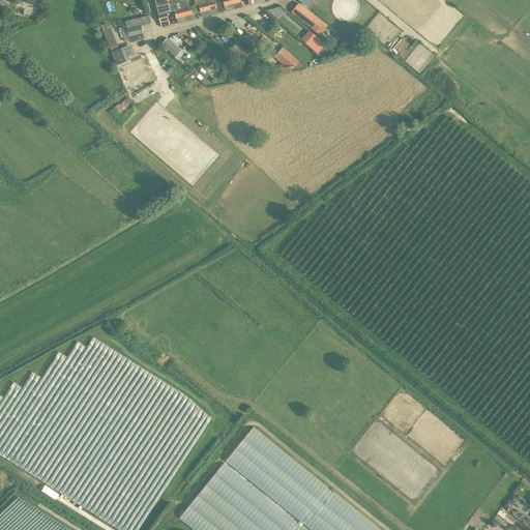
[(160,27),(169,25),(166,12),(170,11),(167,0),(153,0),(155,6),(156,7),(159,6),(162,12),(157,15),(160,27)]
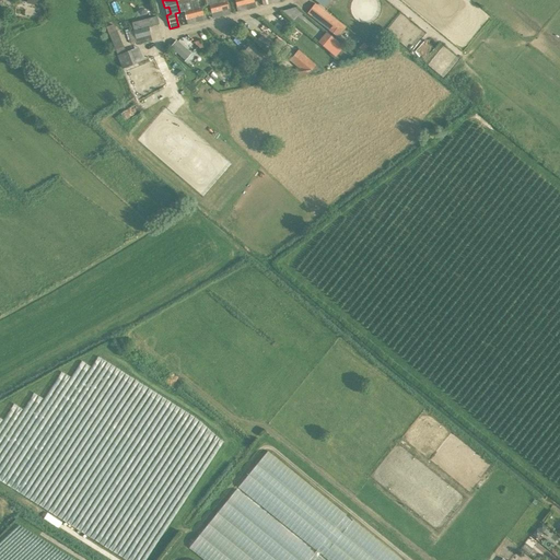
[(196,22),(191,9),(189,0),(176,0),(179,12),(184,11),(187,25),(196,22)]
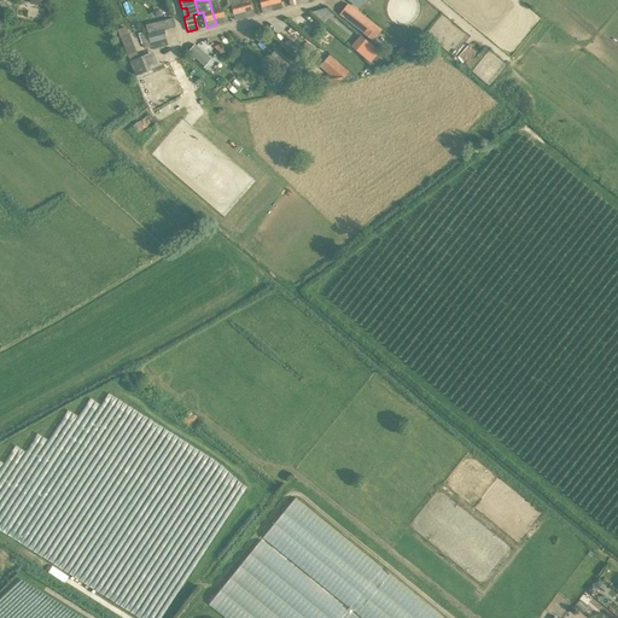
[(238,0),(231,0),(232,4),(229,5),(234,21),(244,18),(238,0)]
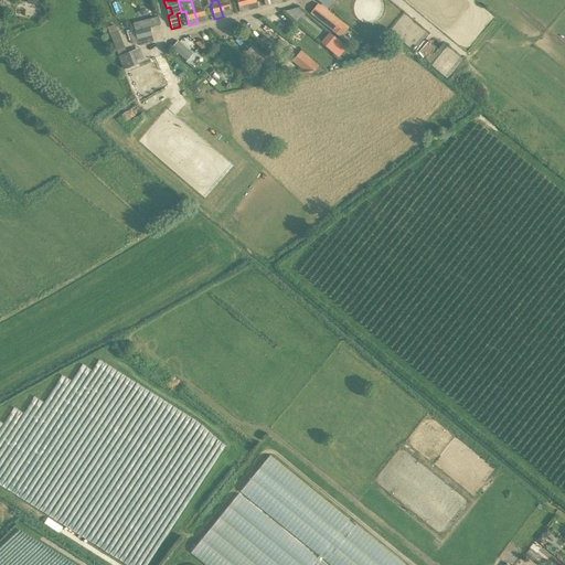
[(217,0),(223,17),(232,14),(227,0),(224,0),(225,0),(224,0),(217,0)]
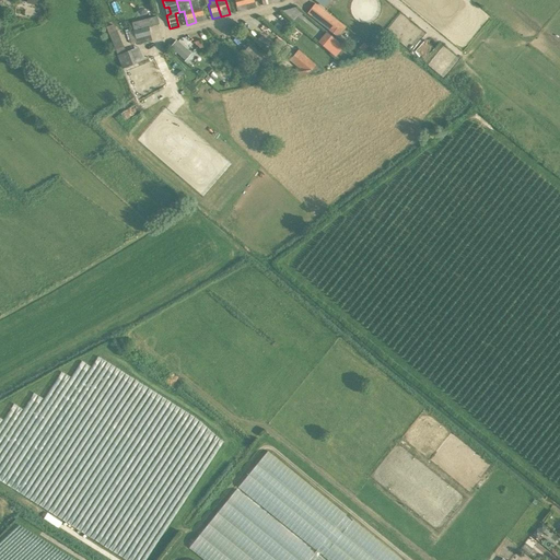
[(246,10),(243,0),(234,0),(237,12),(246,10)]
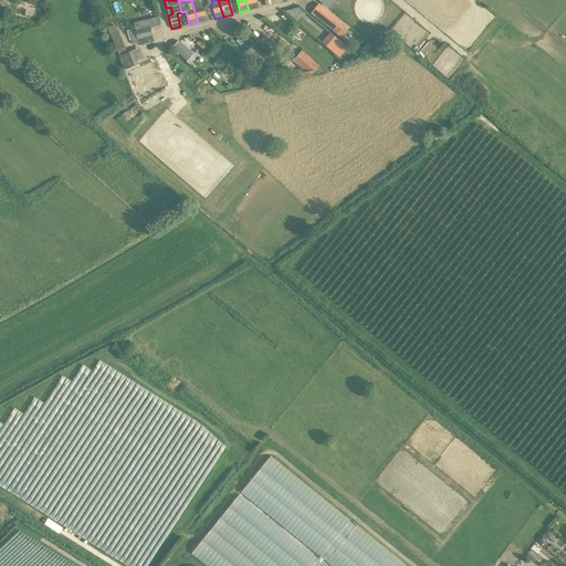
[(255,0),(245,0),(249,10),(259,8),(255,0)]
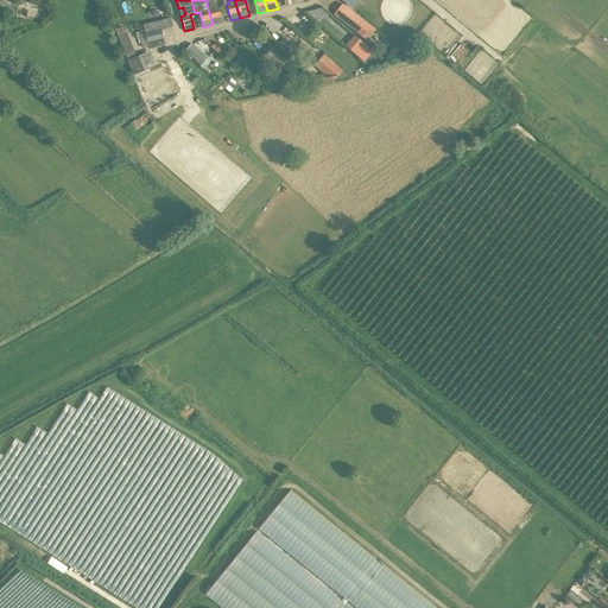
[(322,26),(331,16),(317,4),(309,13),(322,26)]
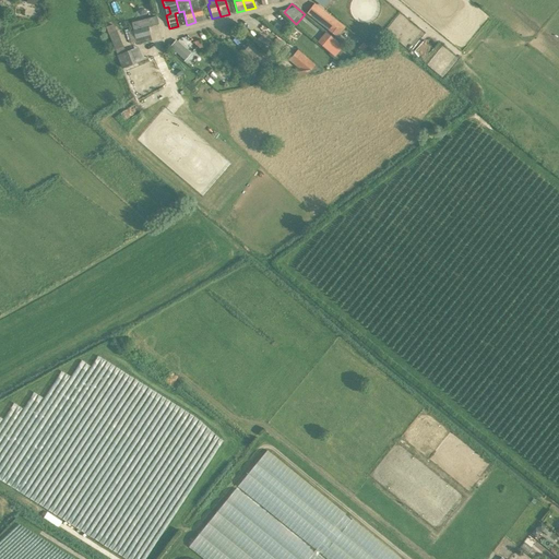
[(316,3),(308,13),(326,28),(334,18),(316,3)]
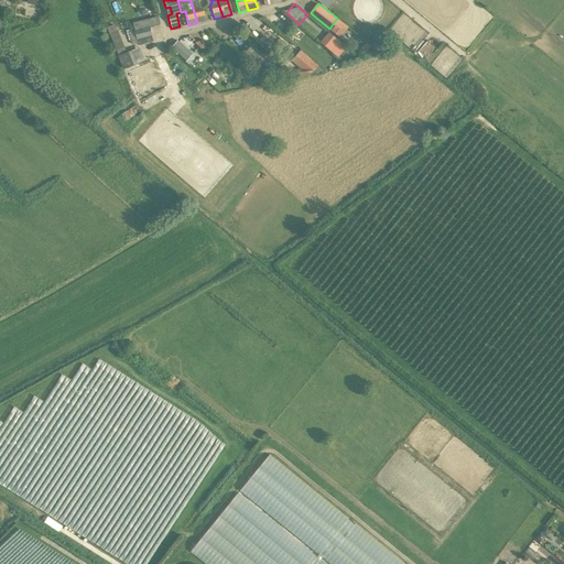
[(206,20),(202,7),(201,7),(193,9),(197,22),(206,20)]
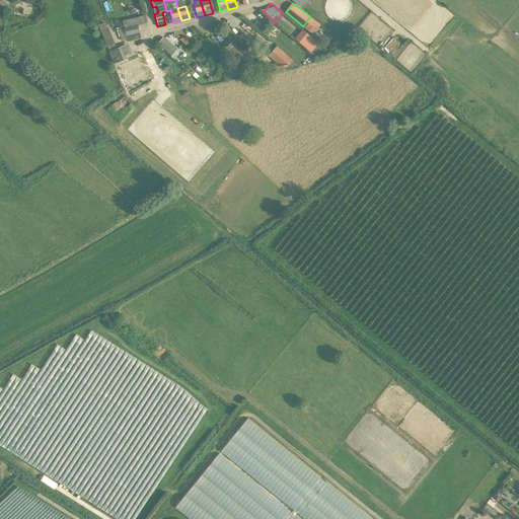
[(320,24),(311,17),(304,27),(312,34),(320,24)]
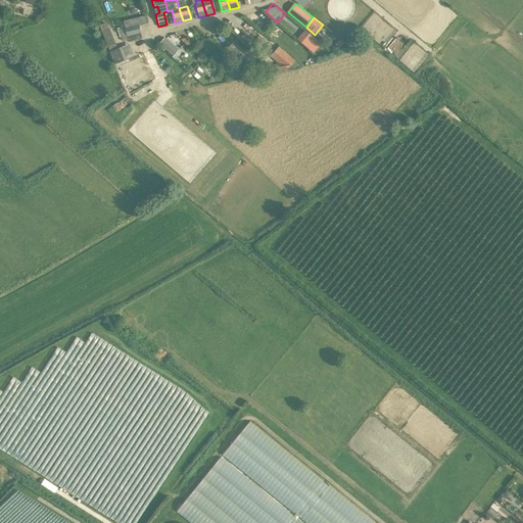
[(260,30),(264,25),(258,20),(255,25),(260,30)]
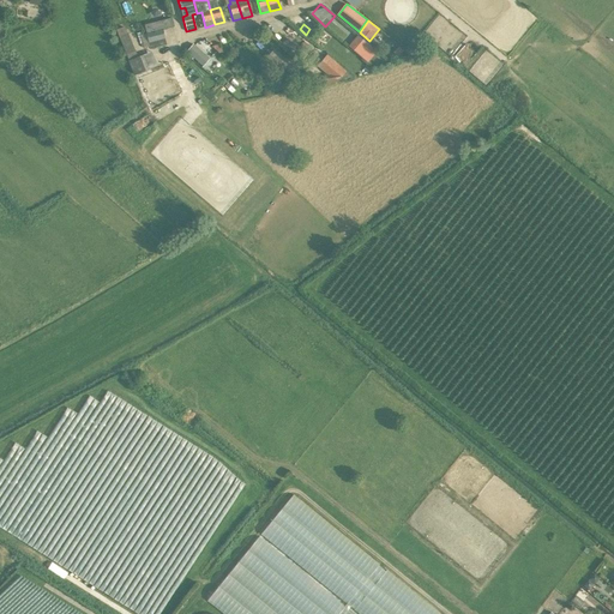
[(114,29),(127,59),(137,54),(122,25),(114,29)]
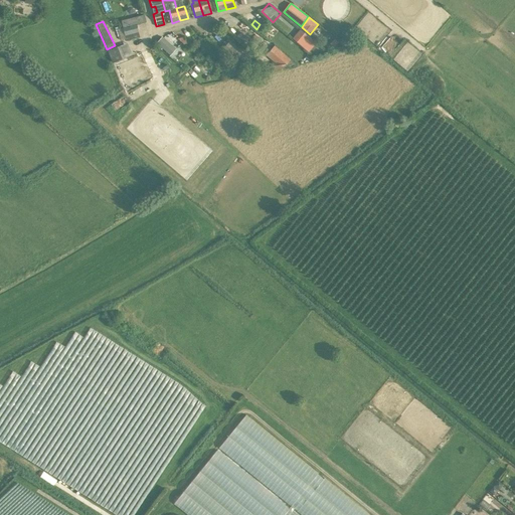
[(126,41),(140,37),(138,32),(136,24),(123,27),(126,41)]
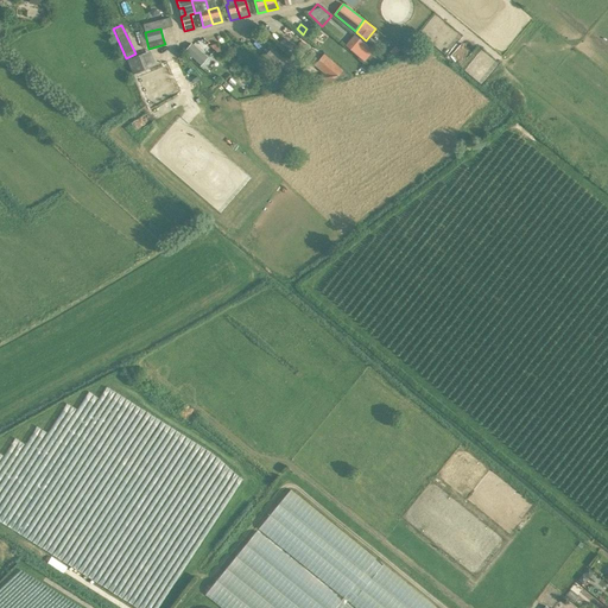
[(374,50),(354,35),(344,45),(365,62),(374,50)]
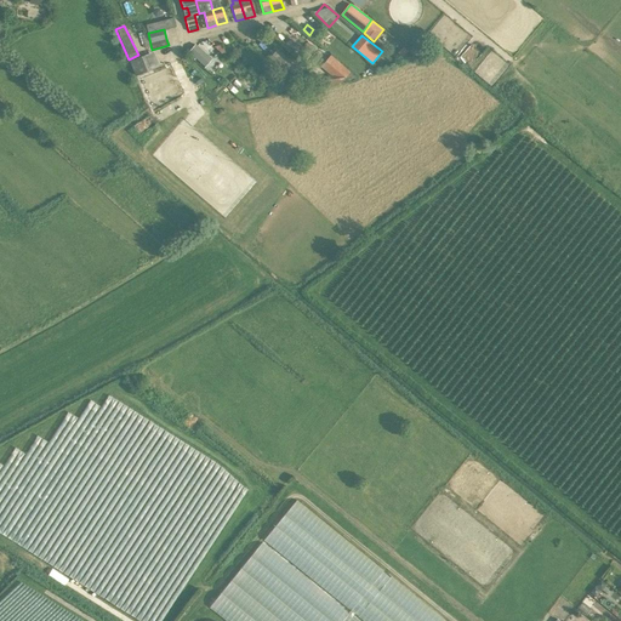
[(194,61),(195,58),(205,68),(212,60),(195,44),(188,52),(191,55),(189,56),(194,61)]
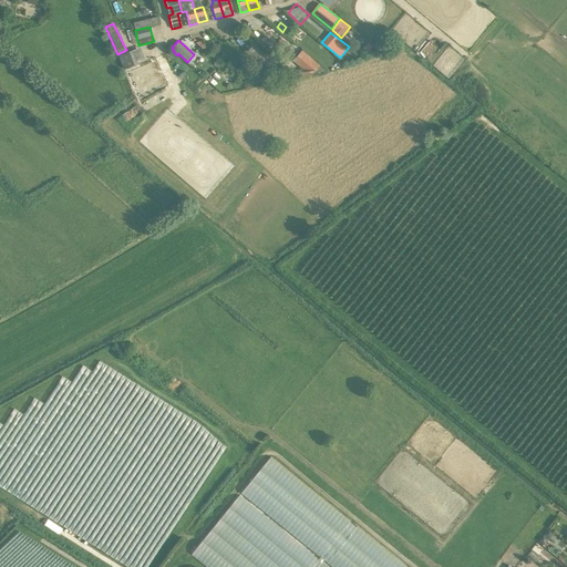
[(269,61),(253,45),(244,54),(261,70),(269,61)]
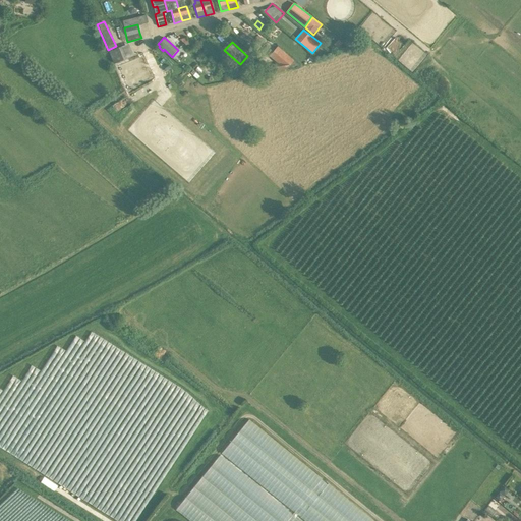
[(120,45),(107,51),(113,63),(125,57),(120,45)]
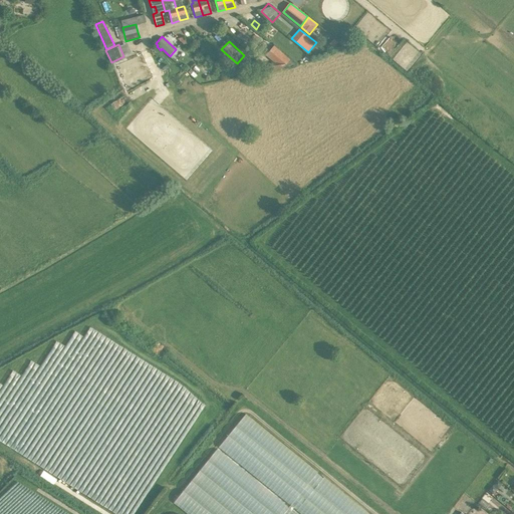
[(294,64),(274,46),(267,55),(276,63),(271,64),(272,69),(294,64)]
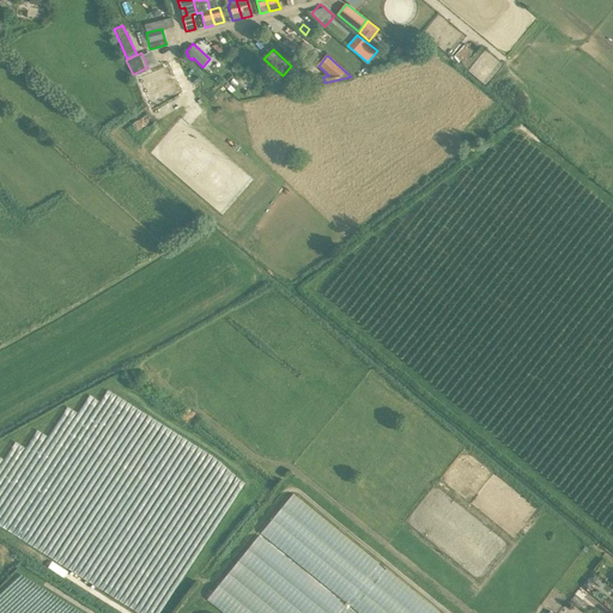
[(275,74),(269,68),(265,72),(271,78),(275,74)]
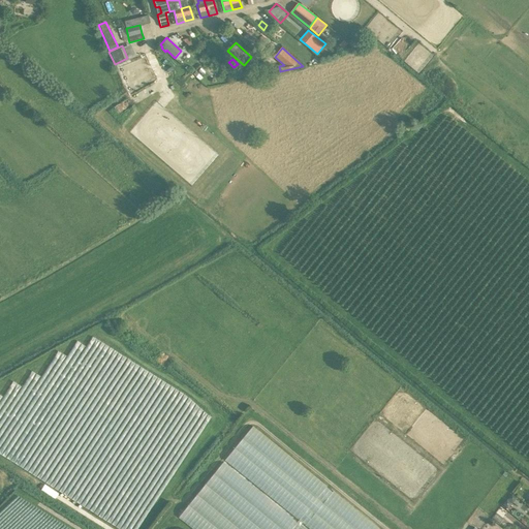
[(141,90),(127,98),(132,106),(146,98),(141,90)]
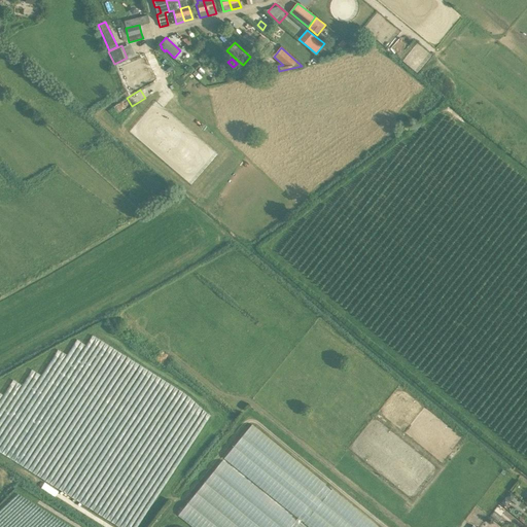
[(221,460),(177,515),(192,526),(305,526),(299,522),(301,520),(309,526),(379,526),(251,424),(223,457),(296,517),(294,519),(221,460)]
